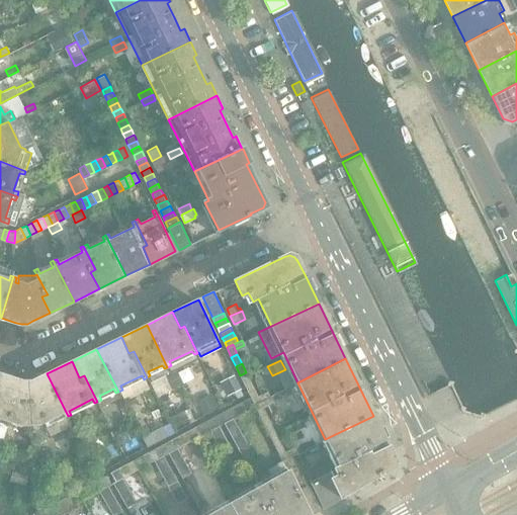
[(183,382),(178,371),(172,374),(177,385),(183,382)]
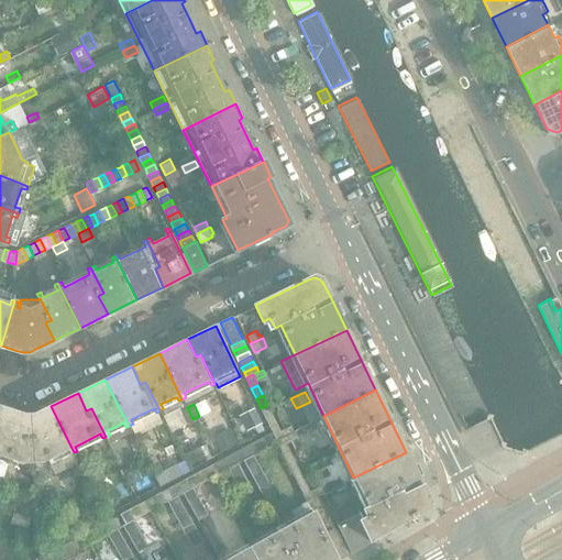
[(273,416),(267,405),(261,408),(266,419),(273,416)]
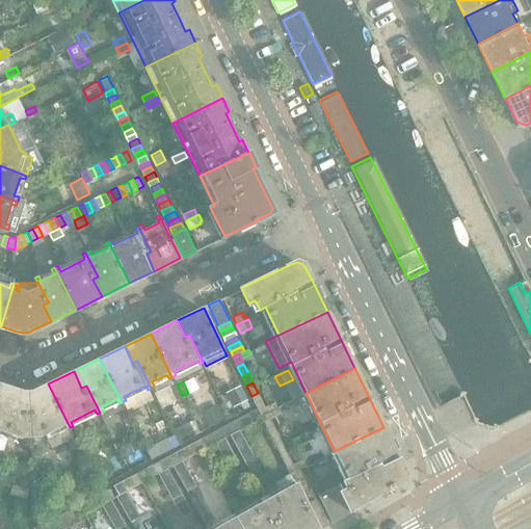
[(31,439),(28,391),(24,391),(1,384),(0,386),(0,430),(7,433),(6,439),(9,440),(10,435),(23,439),(31,439)]
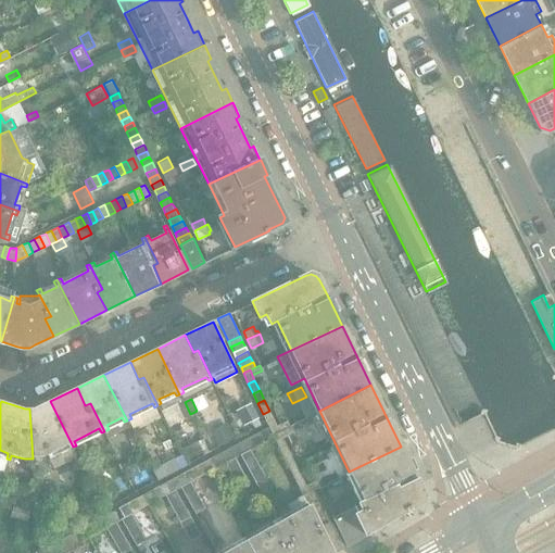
[(73,447),(50,401),(35,409),(29,409),(33,459),(40,457),(47,454),(49,459),(50,457),(54,466),(77,455),(73,447)]
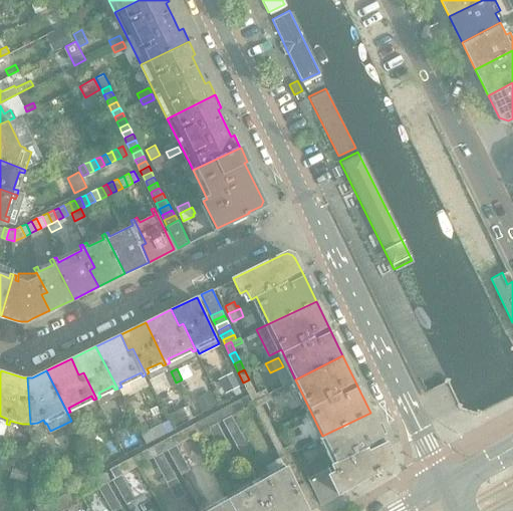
[(176,382),(171,371),(165,373),(170,385),(176,382)]
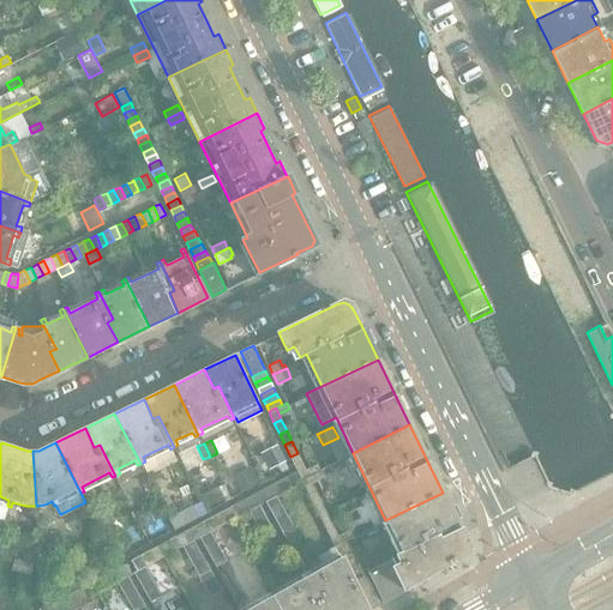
[(286,459),(278,445),(265,452),(274,465),(286,459)]
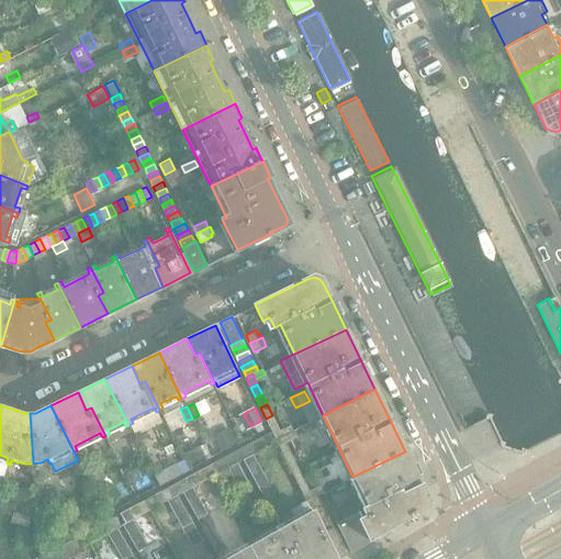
[(278,425),(272,415),(266,418),(270,428),(278,425)]
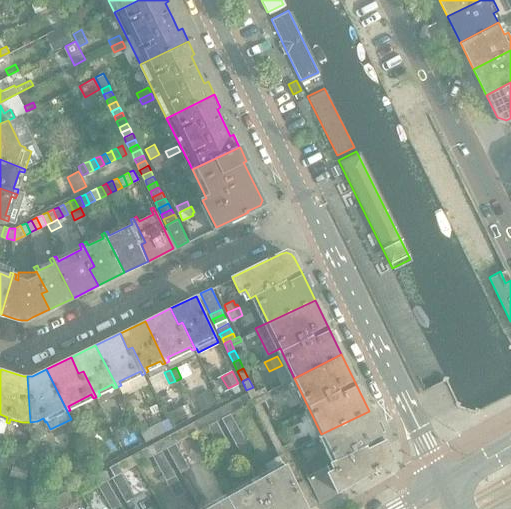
[(257,397),(255,392),(253,387),(246,390),(247,392),(251,399),(251,400),(257,397)]
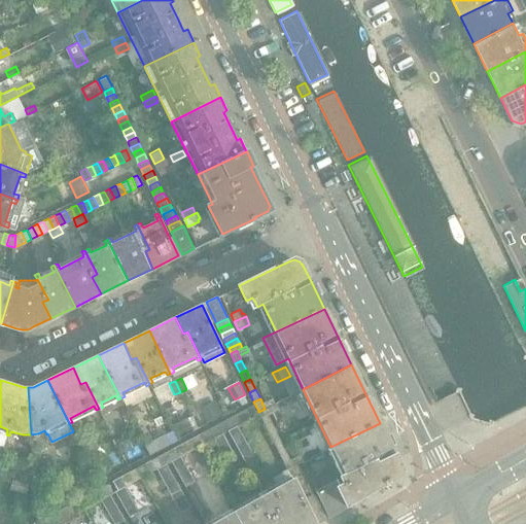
[(223,413),(216,399),(201,407),(207,421),(223,413)]
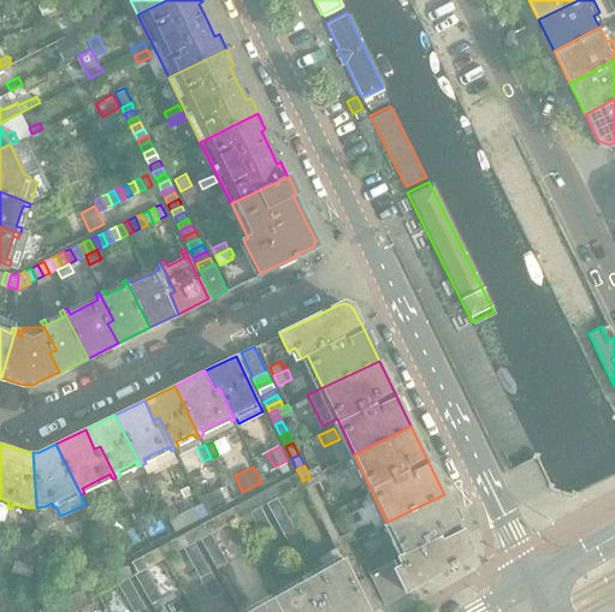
[(320,471),(318,467),(307,471),(309,477),(320,471)]
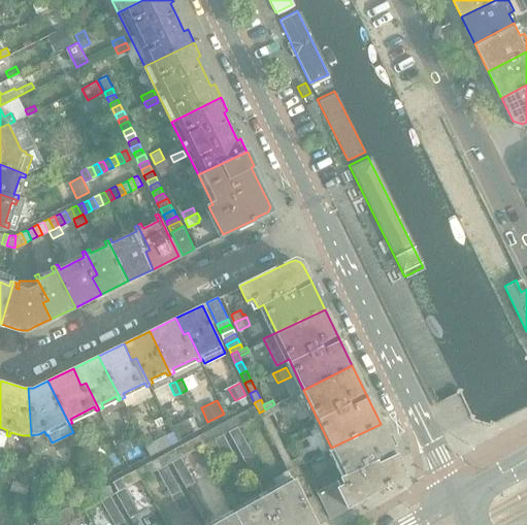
[(259,412),(255,404),(250,407),(255,417),(260,415),(259,413),(259,412)]
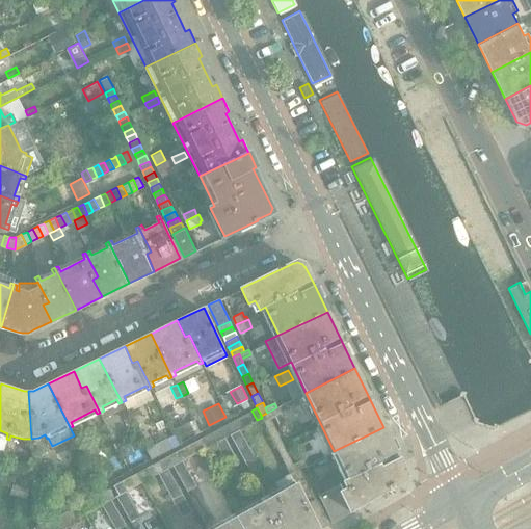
[(279,414),(276,407),(267,413),(269,418),(279,414)]
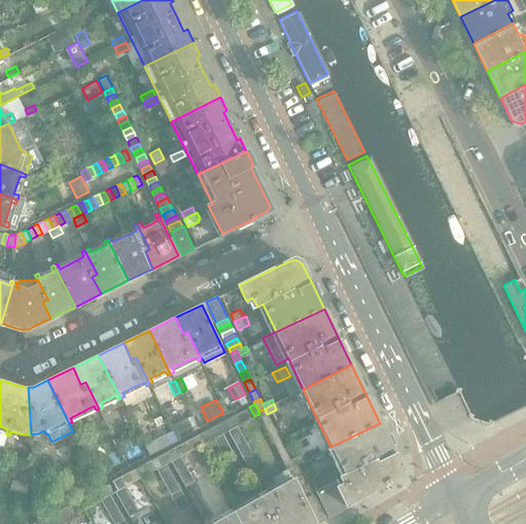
[(254,416),(249,407),(243,409),(249,419),(254,416)]
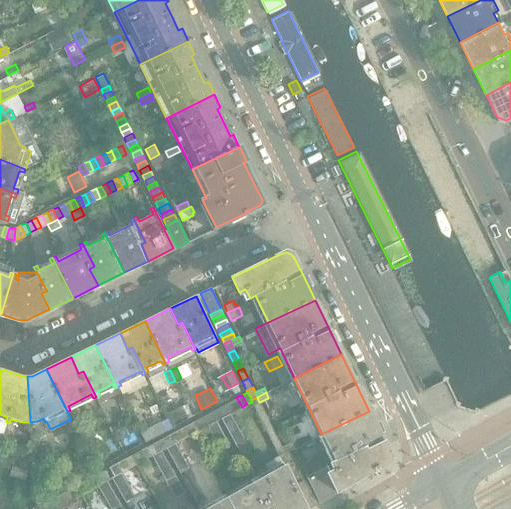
[(242,407),(236,397),(231,400),(236,410),(242,407)]
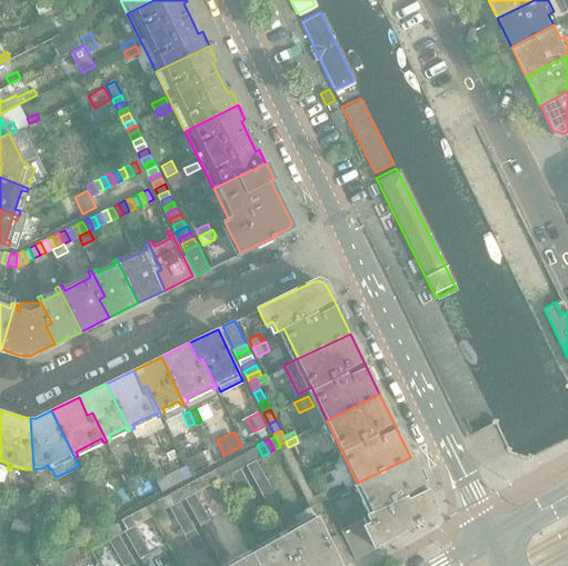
[(291,452),(288,447),(286,442),(279,445),(280,447),(284,455),(291,452)]
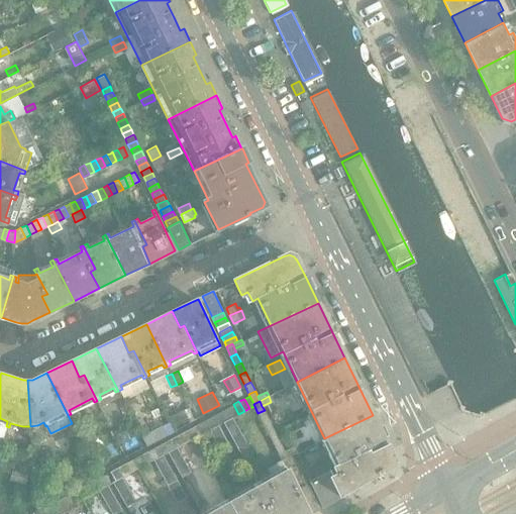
[(238,414),(233,404),(228,407),(233,417),(238,414)]
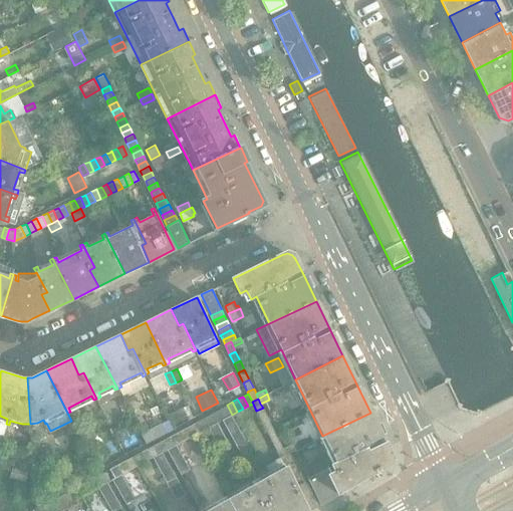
[(232,415),(227,405),(221,408),(227,418),(232,415)]
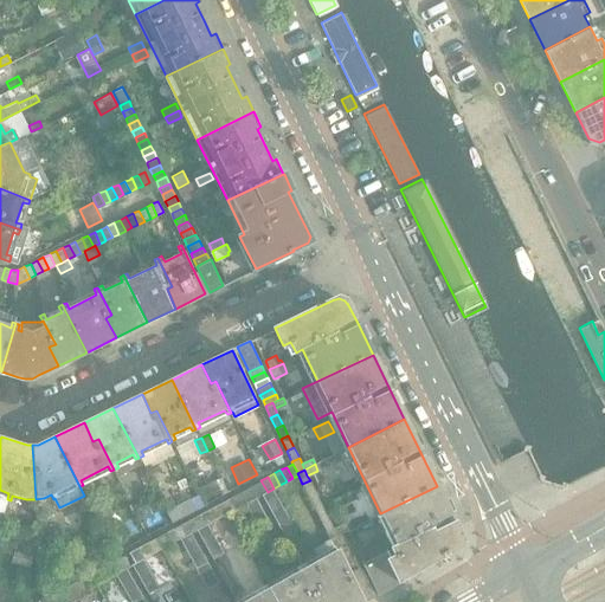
[(268,492),(261,480),(255,484),(261,494),(263,493),(268,492)]
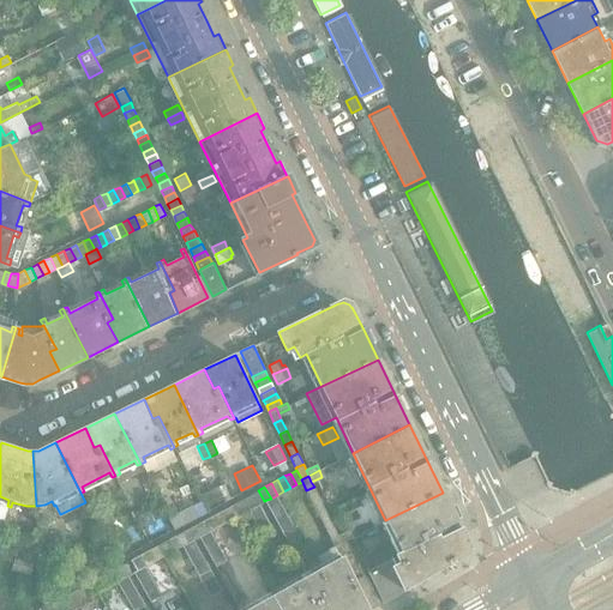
[(319,499),(314,487),(306,490),(312,502),(319,499)]
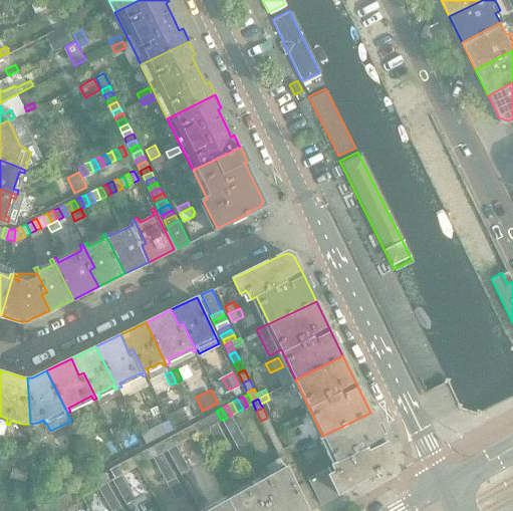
[(221,420),(216,411),(211,414),(216,423),(218,423),(218,422),(221,420)]
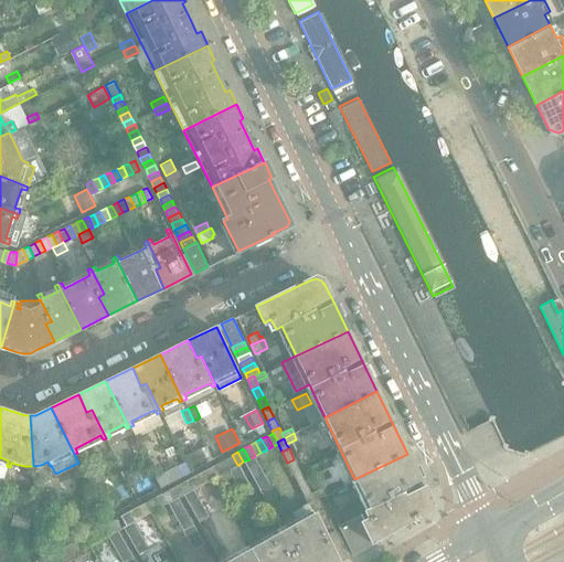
[(202,463),(197,454),(187,459),(192,468),(202,463)]
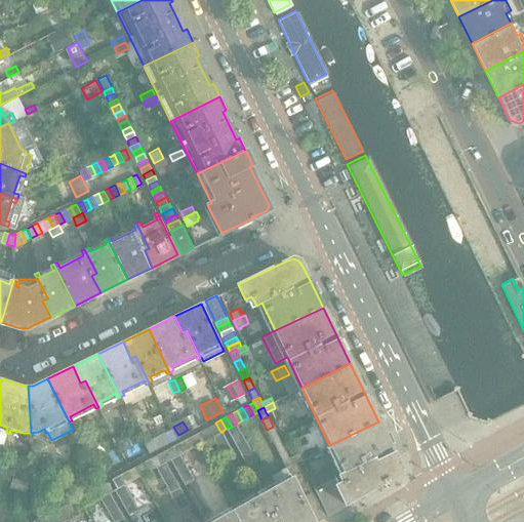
[(401,468),(378,422),(329,445),(343,472),(337,475),(326,481),(320,470),(310,476),(328,513),(399,473),(401,468)]
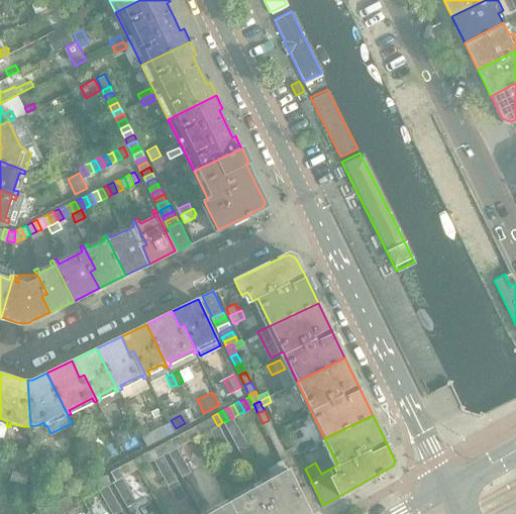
[(217,425),(212,416),(206,418),(212,428),(217,425)]
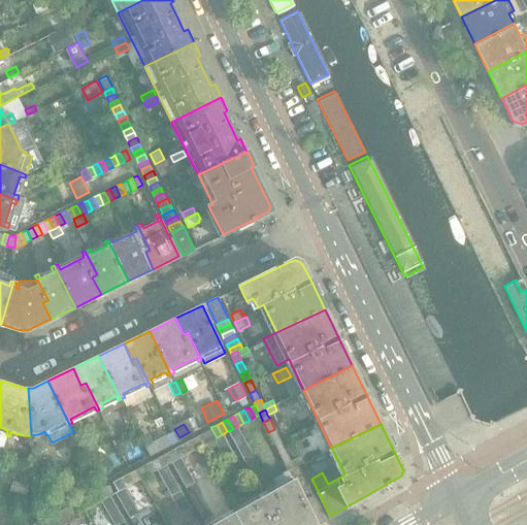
[(242,432),(238,426),(233,429),(229,430),(233,436),(242,432)]
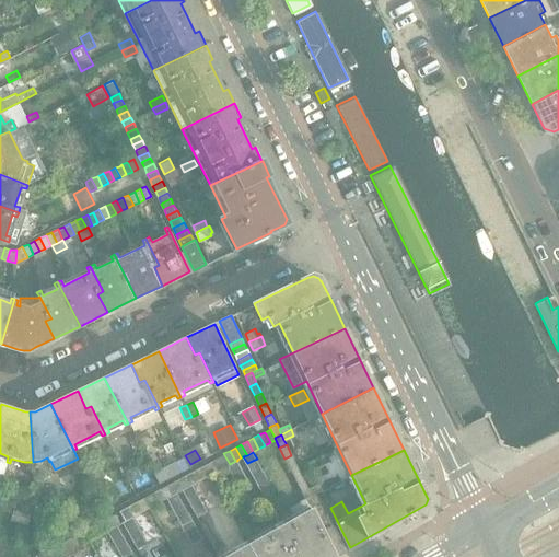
[(230,464),(223,453),(218,456),(223,467),(226,466),(228,465),(230,464)]
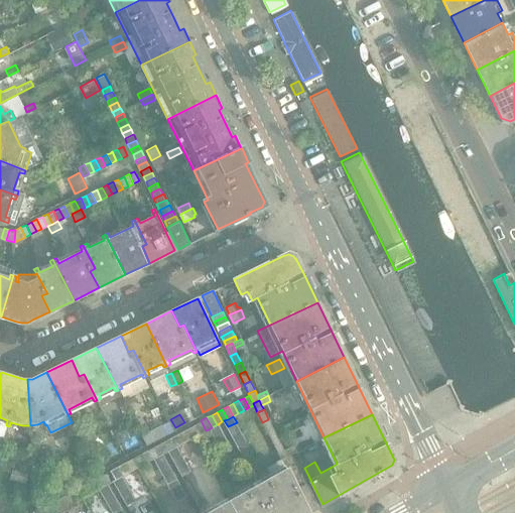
[(273,428),(268,419),(262,422),(266,431),(273,428)]
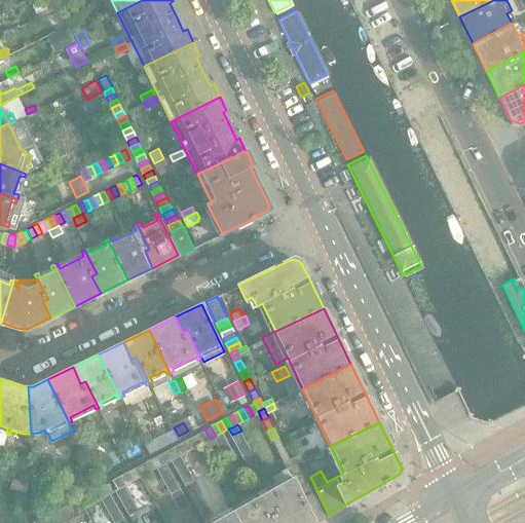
[(210,439),(204,428),(199,432),(204,442),(210,439)]
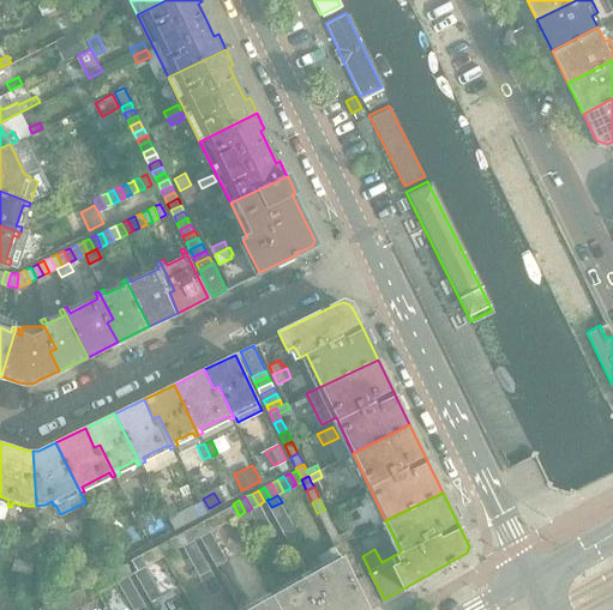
[(286,509),(282,502),(271,507),(275,515),(286,509)]
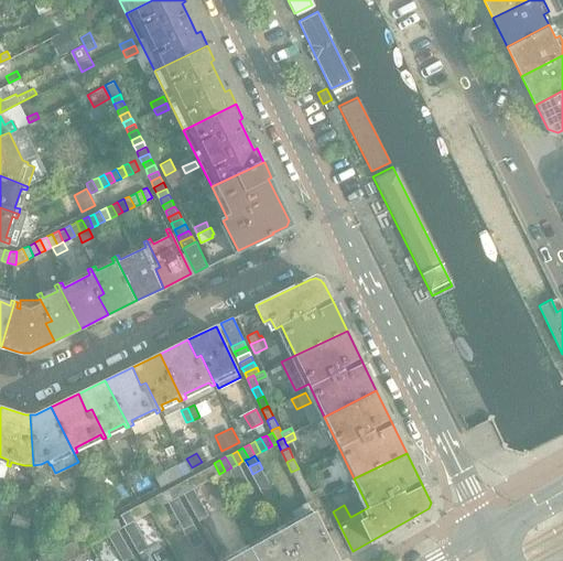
[(182,474),(182,473),(176,463),(157,474),(163,485),(182,474)]
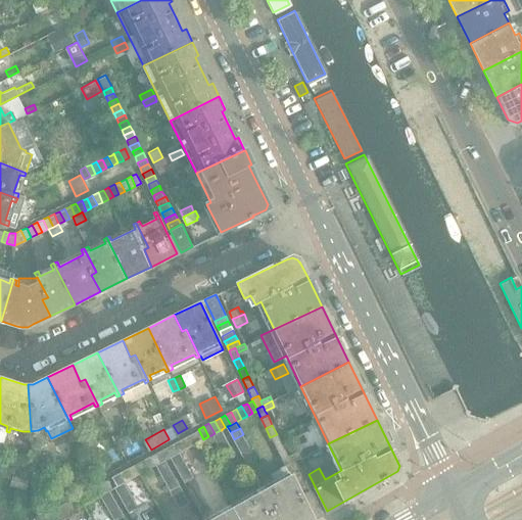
[(203,439),(198,429),(192,432),(198,442),(203,439)]
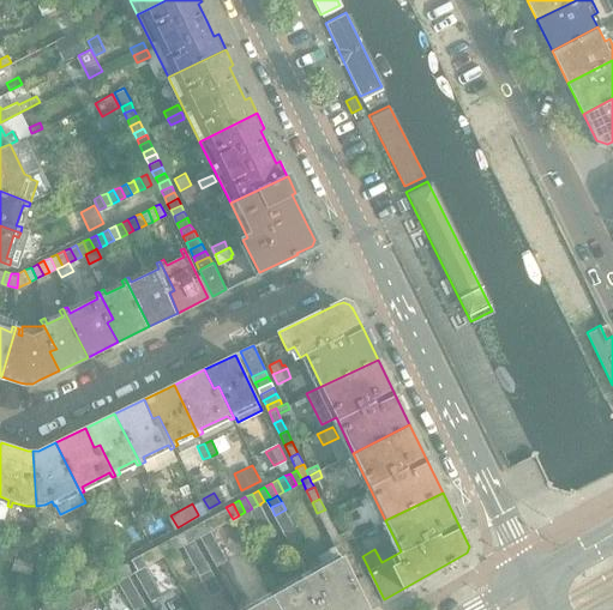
[(264,511),(260,503),(260,505),(258,505),(252,508),(250,509),(253,517),(264,511)]
